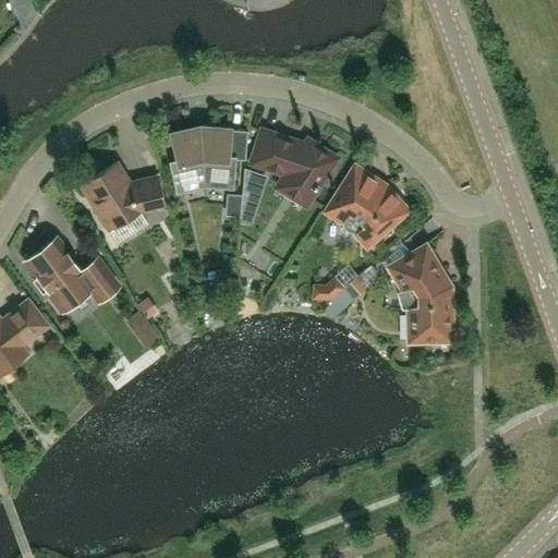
[(31,0),(21,0),(27,17),(34,9),(31,0)]
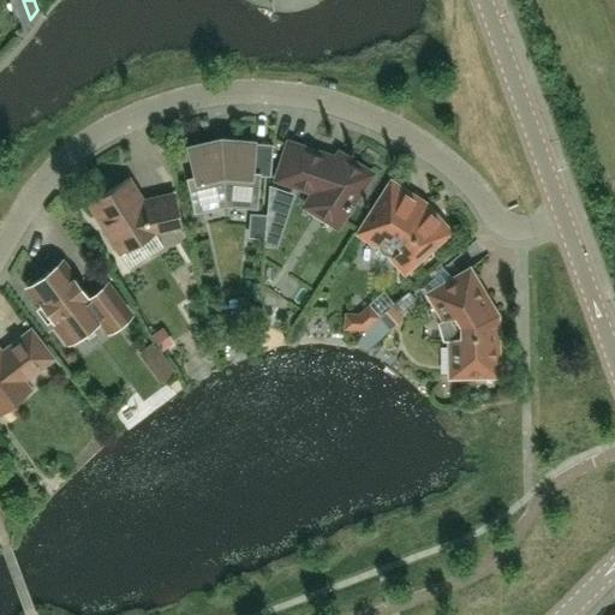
[(226,202),(255,202),(257,174),(250,174),(252,142),(221,139),(190,147),(197,178),(190,180),(197,207),(226,202)]
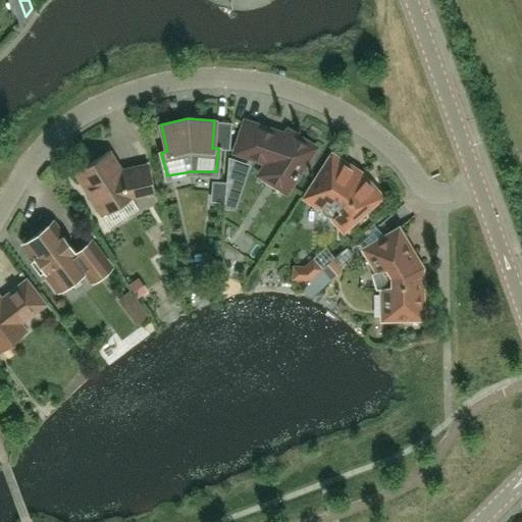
[(264,169),(290,186),(314,148),(288,132),(285,136),(246,122),(237,151),(268,162),(264,169)]
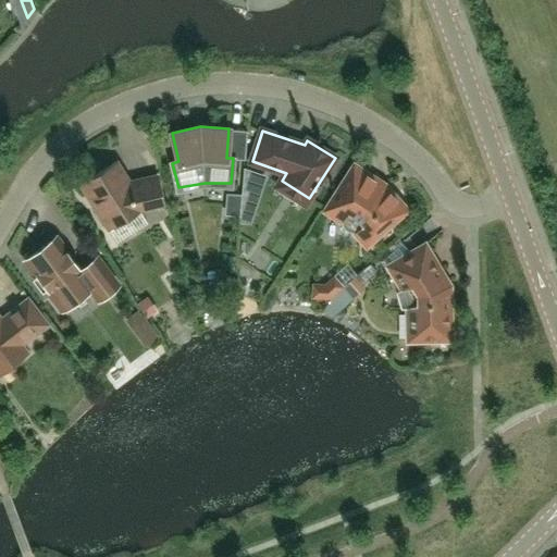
[(148,224),(139,209),(163,203),(157,175),(130,182),(116,161),(81,185),(108,229),(109,229),(119,243),(148,224)]
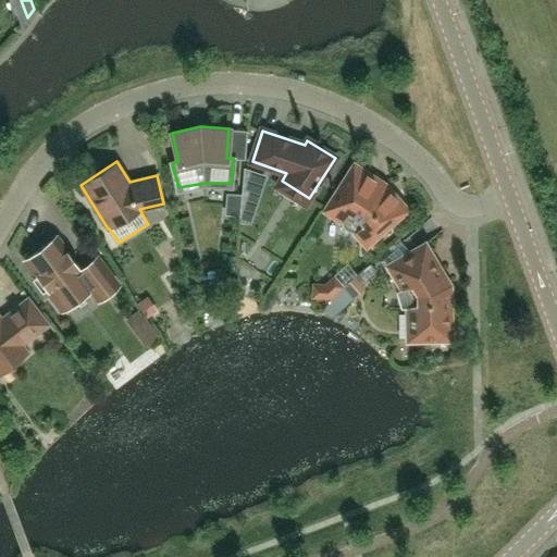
[(354,165),(325,210),(343,221),(343,222),(343,223),(343,224),(345,227),(346,229),(346,230),(348,231),(350,232),(354,232),(356,232),(368,245),(406,210),(393,195),(390,198),(381,188),(369,181),(372,177),(354,165)]
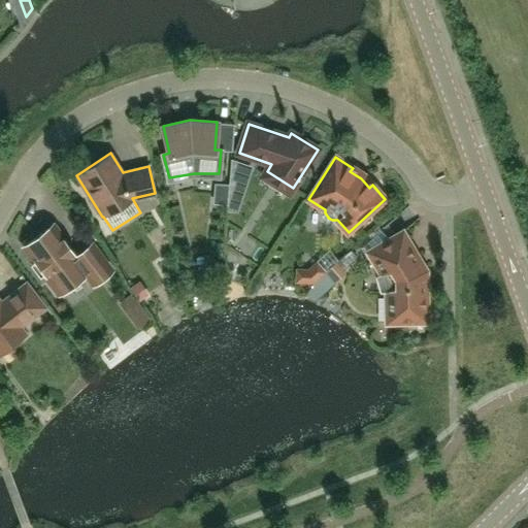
[(229,186),(227,206),(227,210),(237,211),(252,168),(230,160),(229,176),(229,186)]
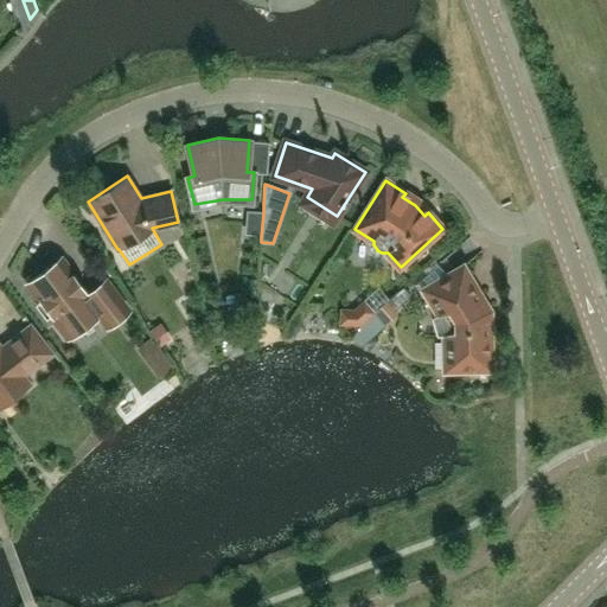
[(246,212),(244,236),(261,237),(263,213),(246,212)]
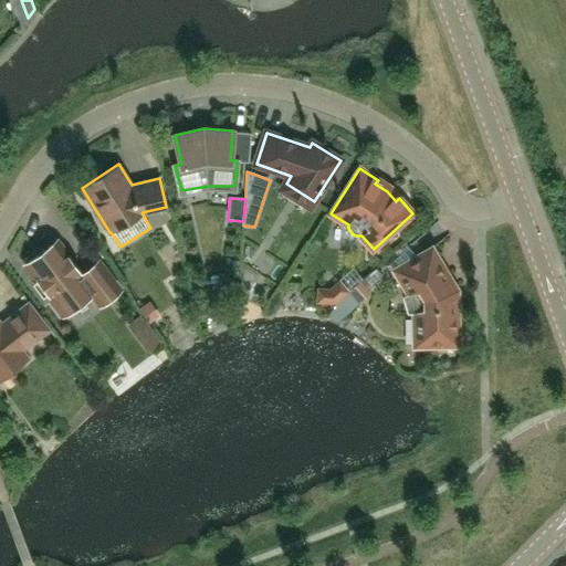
[(82,275),(56,242),(28,264),(51,296),(51,300),(58,308),(61,310),(64,313),(93,292),(101,303),(117,290),(98,263),(82,275)]
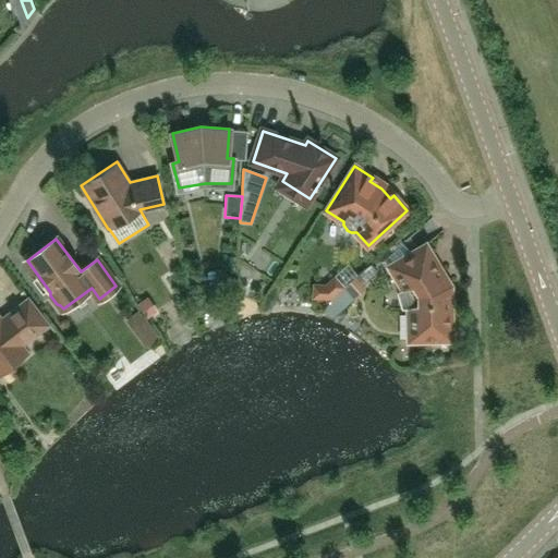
[(451,340),(450,287),(425,245),(390,267),(403,289),(398,293),(402,308),(409,308),(409,341),(451,340)]
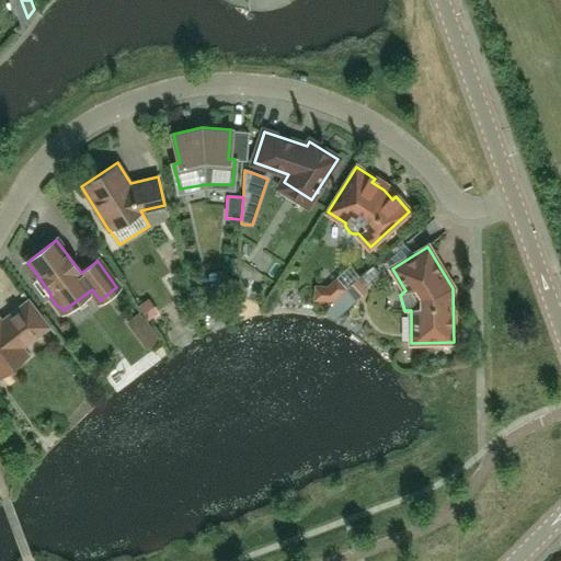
[(358,278),(346,289),(353,296),(365,286),(358,278)]
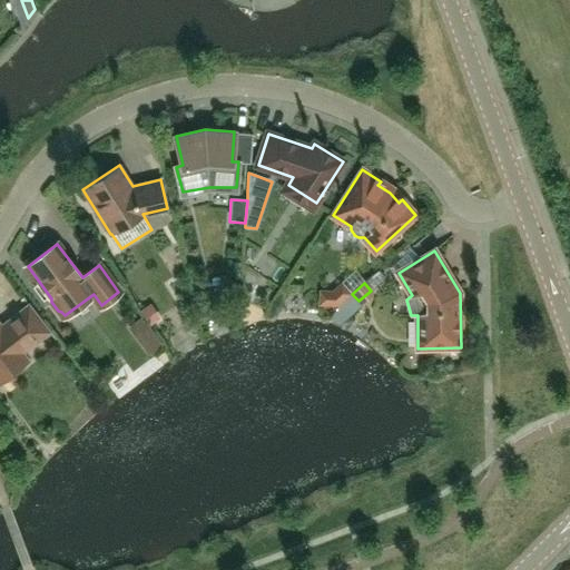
[(334,294),(324,293),(324,304),(337,305),(347,296),(341,288),(334,294)]
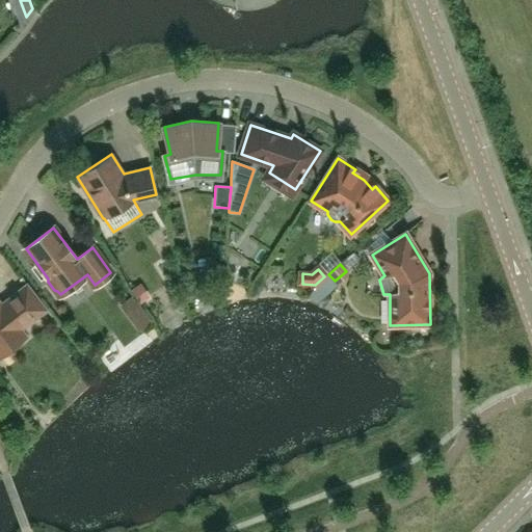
[(47,310),(27,284),(8,298),(12,303),(6,309),(0,300),(0,356),(27,336),(22,328),(28,323),(28,324),(47,310)]
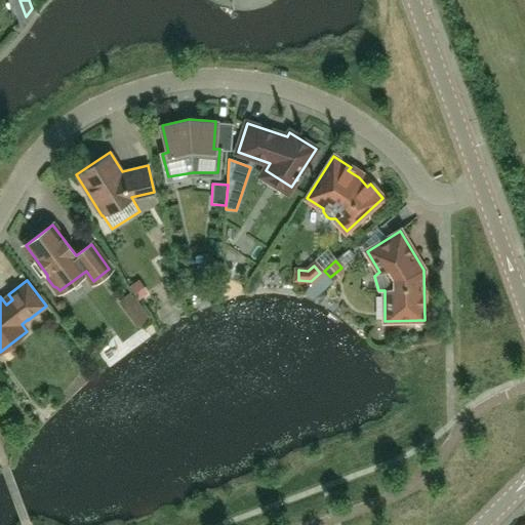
[(139,280),(129,286),(138,299),(148,293),(139,280)]
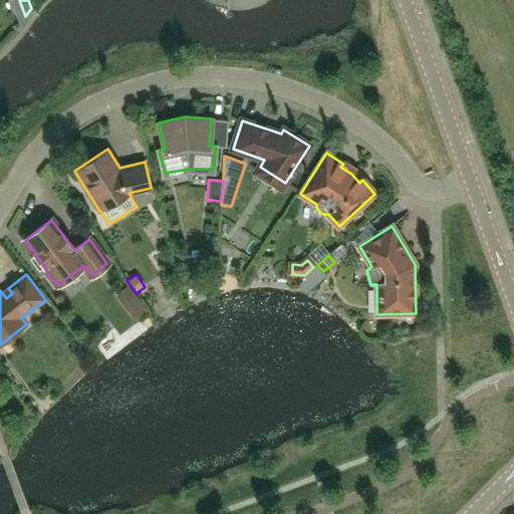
[(124,302),(135,294),(129,285),(117,293),(124,302)]
